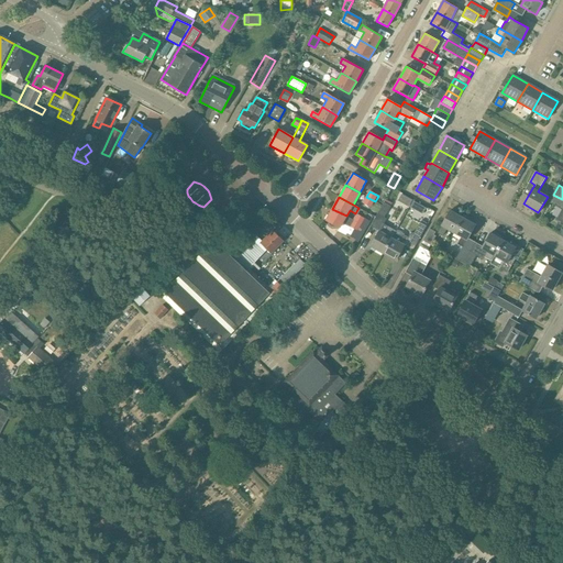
[(366,197),(364,202),(372,207),(374,203),(375,201),(366,197)]
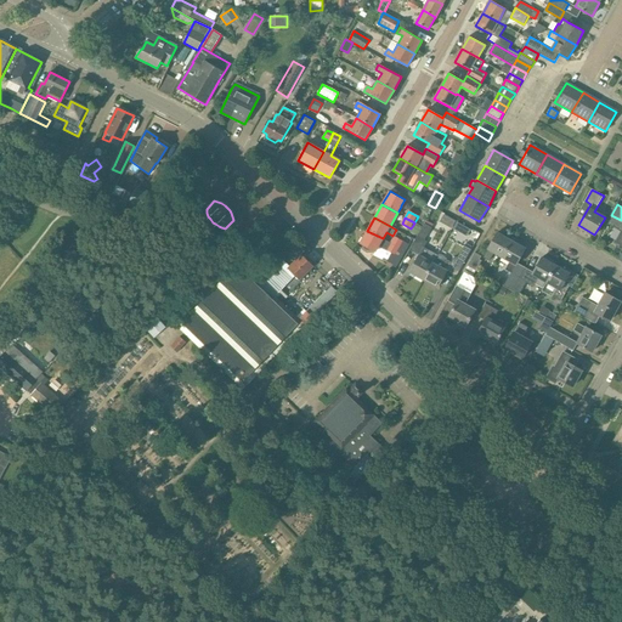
[(457,222),(450,236),(469,244),(475,231),(457,222)]
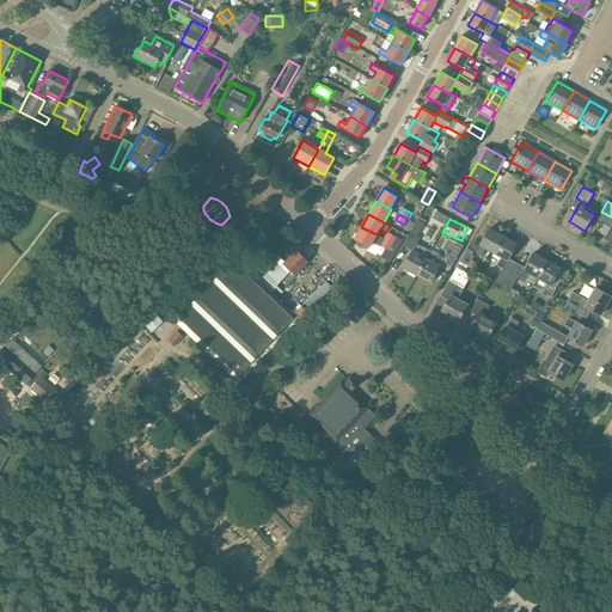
[(403,268),(416,275),(430,251),(416,244),(420,238),(418,237),(426,224),(417,220),(403,246),(412,251),(403,268)]
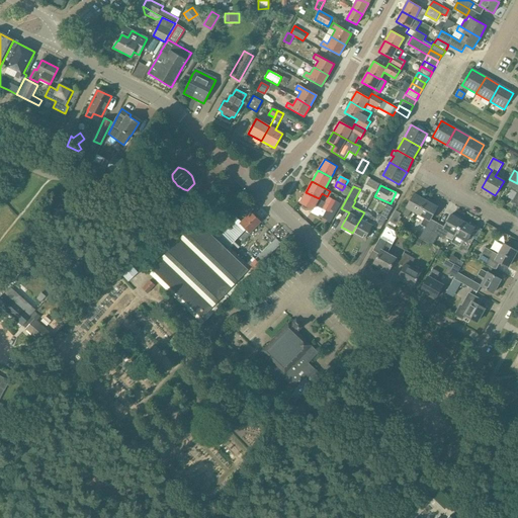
[(337,211),(338,209),(325,202),(319,198),(306,192),(299,202),(312,209),(316,203),(322,207),(322,208),(326,210),(322,217),(327,220),(324,225),(327,227),(337,211)]
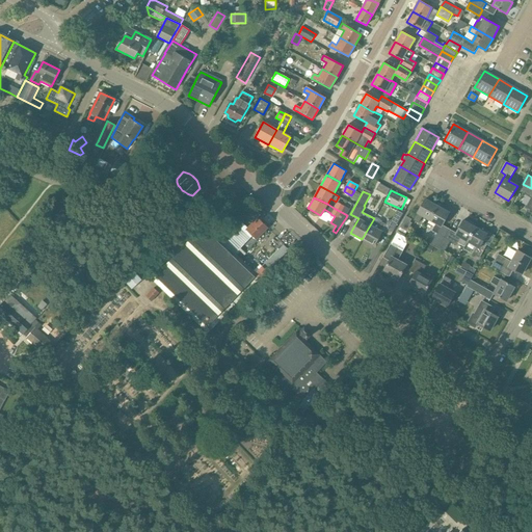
[(422,216),(429,220),(437,206),(426,200),(414,220),(419,223),(422,216)]
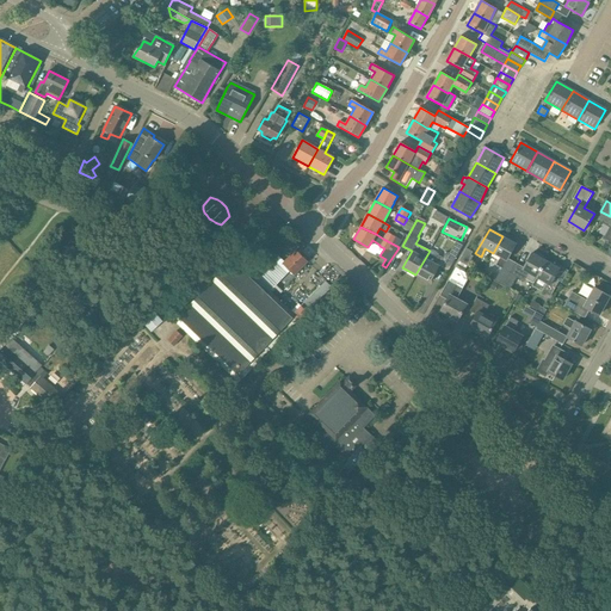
[(387,232),(383,239),(399,247),(402,240),(387,232)]
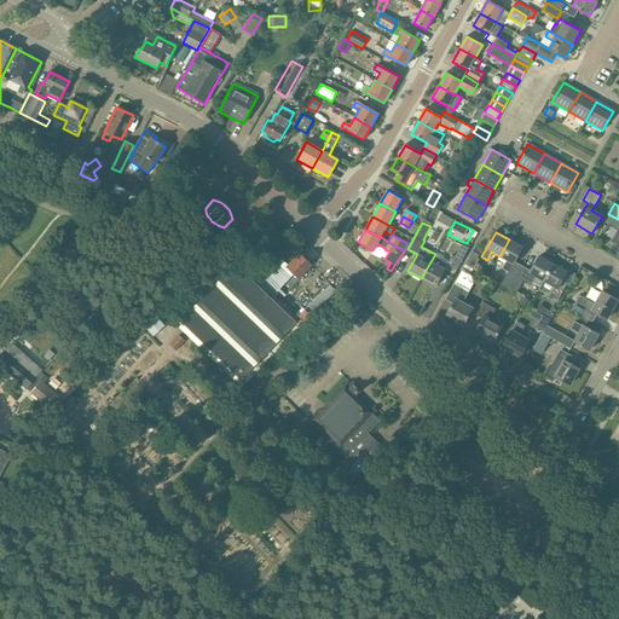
[(501,284),(509,289),(522,266),(514,261),(522,247),(516,243),(516,242),(515,241),(510,237),(509,239),(499,256),(507,261),(503,268),(508,272),(501,284)]
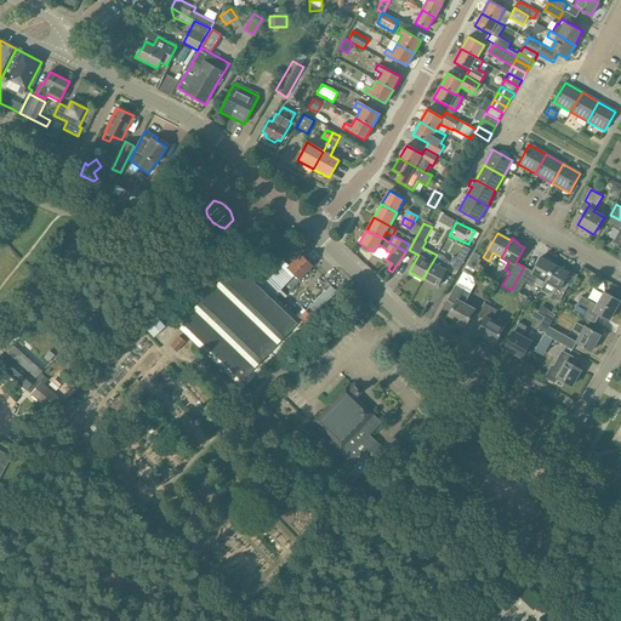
[(437,255),(422,279),(437,288),(446,271),(456,275),(471,249),(463,245),(456,257),(454,256),(450,263),(437,255)]
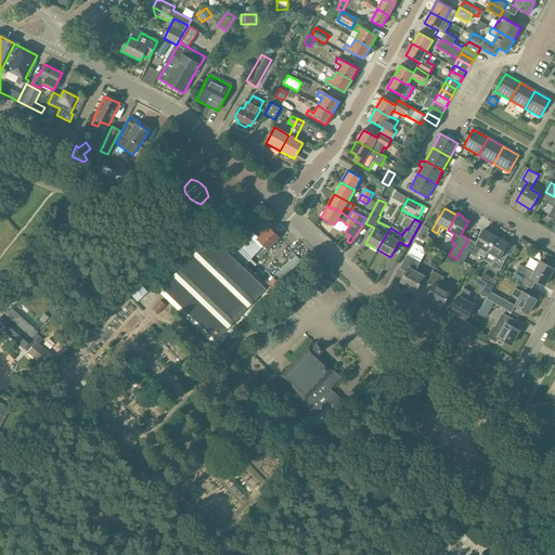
[(429,229),(424,226),(415,241),(423,245),(429,233),(428,232),(429,229)]
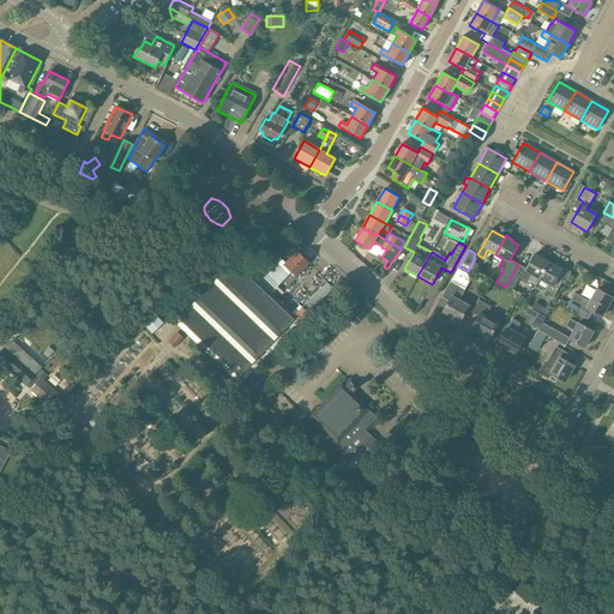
[(270,268),(283,280),(290,272),(295,277),(309,263),(298,252),(286,264),(280,258),(270,268)]
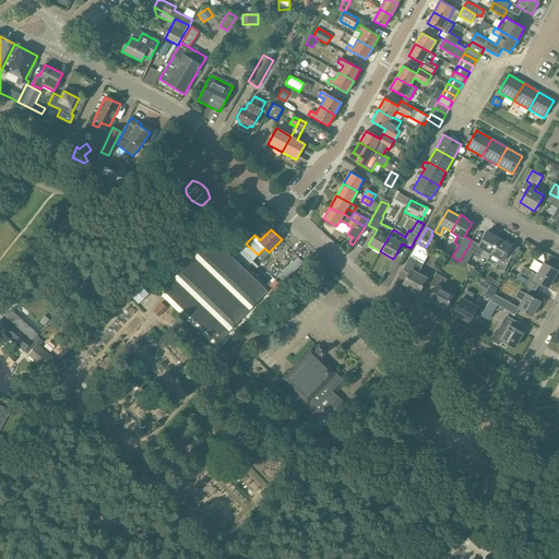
[(479,245),(472,240),(460,261),(466,264),(473,252),(475,253),(475,254),(479,257),(484,250),(490,254),(499,239),(487,232),(479,245)]
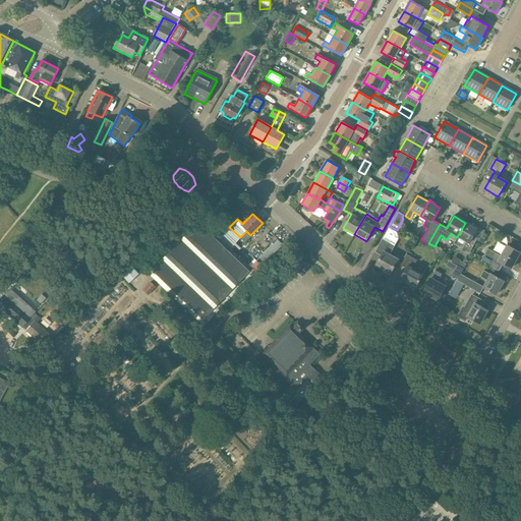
[(231,247),(240,237),(229,227),(229,226),(216,238),(198,222),(152,270),(151,270),(148,273),(204,326),(256,271),(252,267),(251,268),(231,247)]
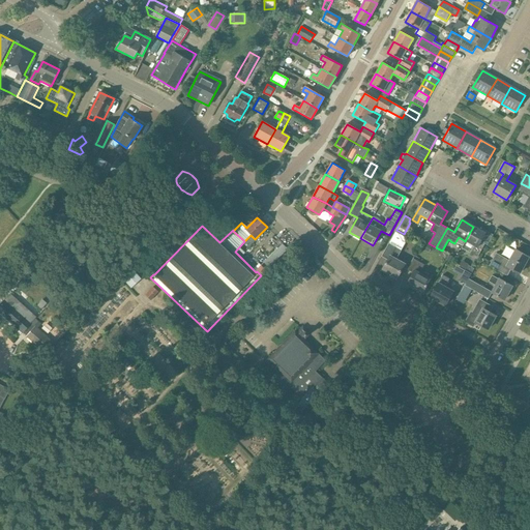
[(486,233),(473,227),(465,241),(462,247),(477,257),(486,242),(481,240),(486,233)]
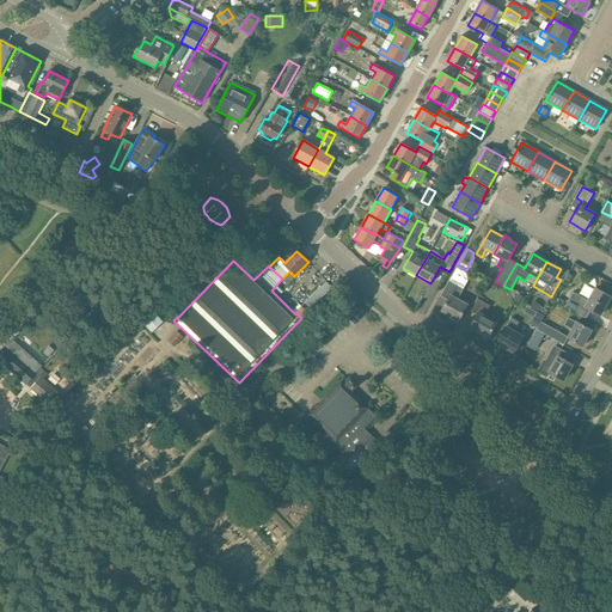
[(463,289),(450,281),(441,294),(448,299),(441,312),(458,322),(466,305),(457,300),(463,289)]
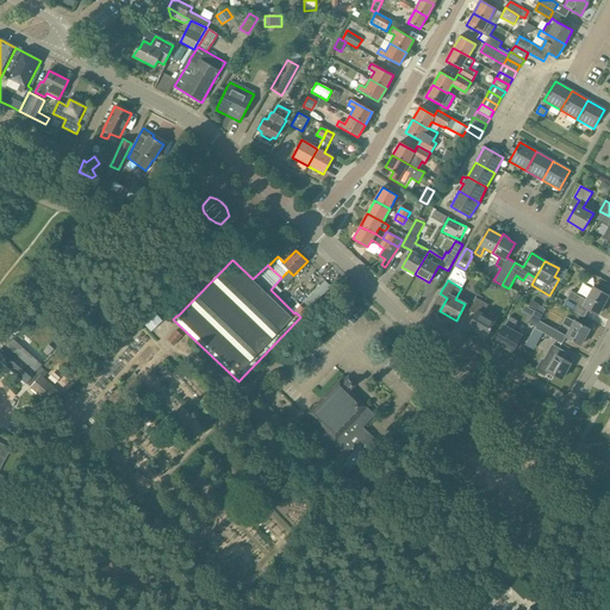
[(608,296),(593,287),(586,300),(571,291),(562,305),(584,317),(587,310),(597,315),(608,296)]
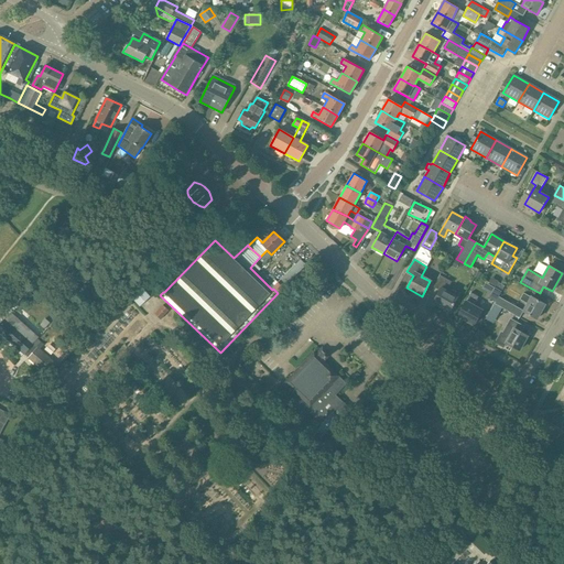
[(452,282),(440,275),(433,288),(440,291),(433,302),(449,312),(457,297),(446,291),(452,282)]
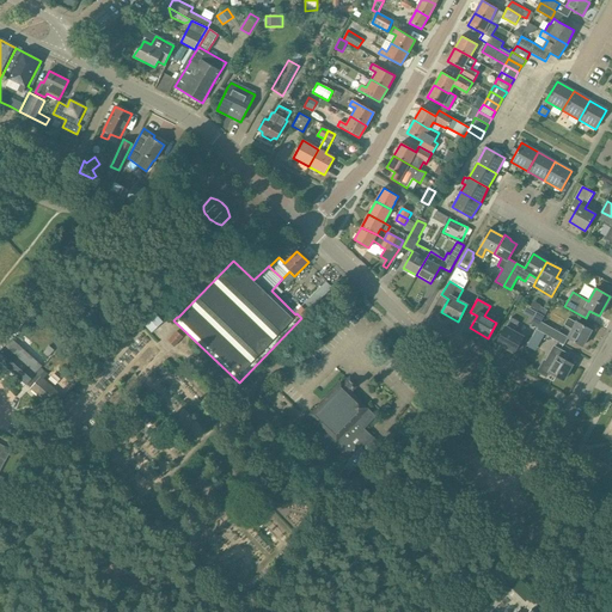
[(164,323),(151,307),(139,318),(152,332),(164,323)]
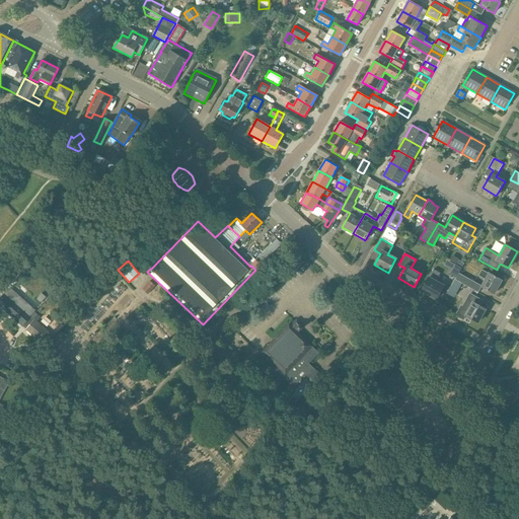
[(456,278),(459,273),(461,268),(455,265),(450,274),(456,278)]
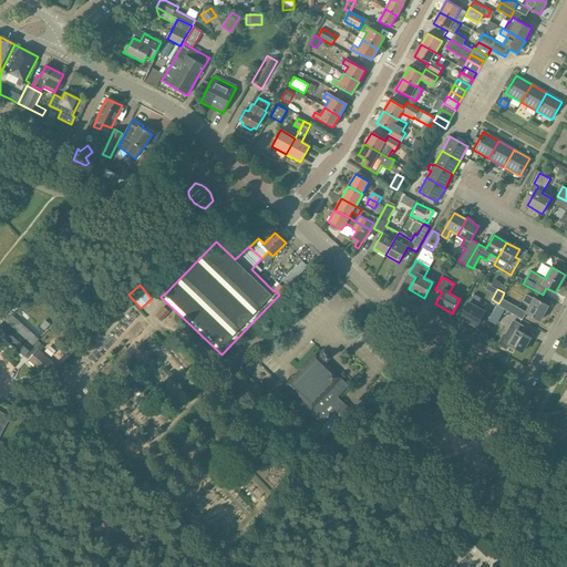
[(481,298),(474,295),(468,303),(468,302),(460,318),(476,327),(484,312),(476,307),(481,298)]
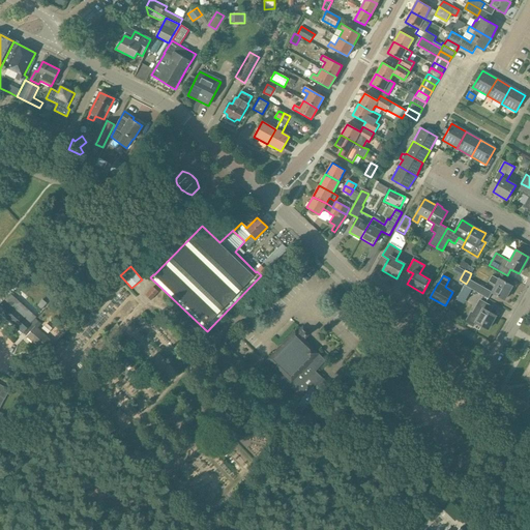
[(492,275),(489,281),(496,285),(492,292),(492,293),(504,300),(512,286),(500,278),(499,280),(492,275)]
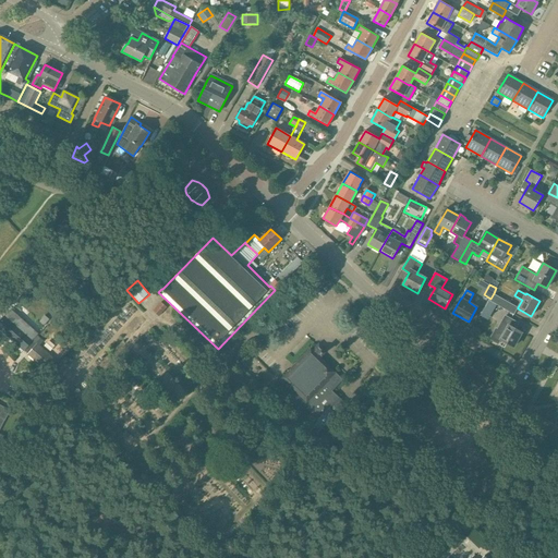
[(517,306),(494,293),(490,299),(489,301),(512,314),(517,306)]
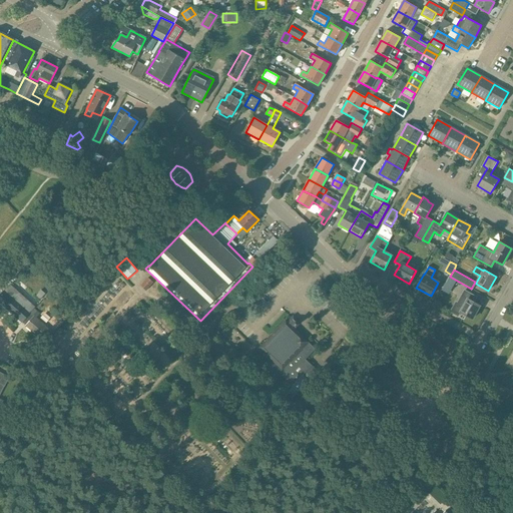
[(154,282),(148,278),(141,286),(147,291),(154,282)]
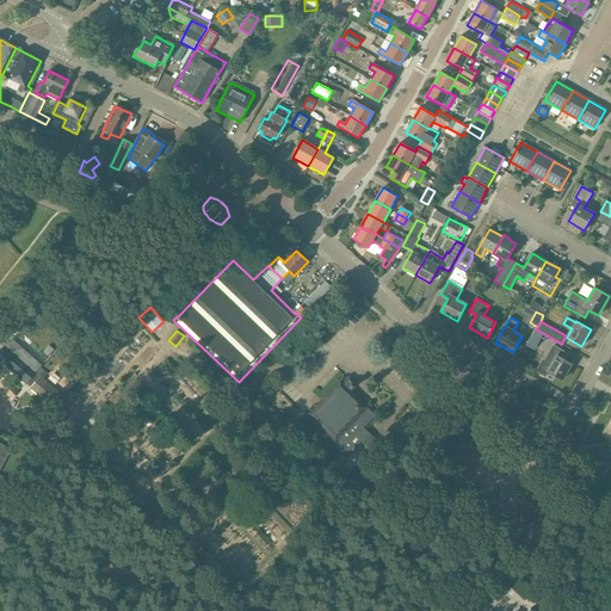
[(6,346),(0,352),(0,359),(26,383),(36,374),(42,368),(43,366),(12,339),(6,346)]
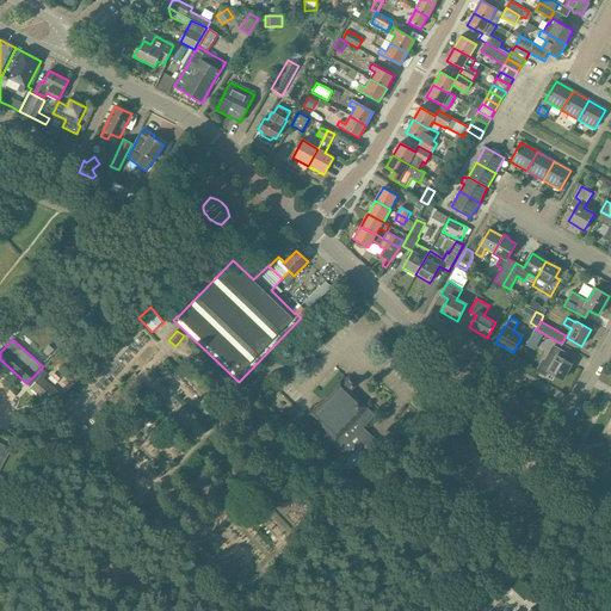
[(568,355),(554,346),(545,360),(543,359),(536,372),(545,377),(548,371),(562,380),(571,364),(565,360),(568,355)]
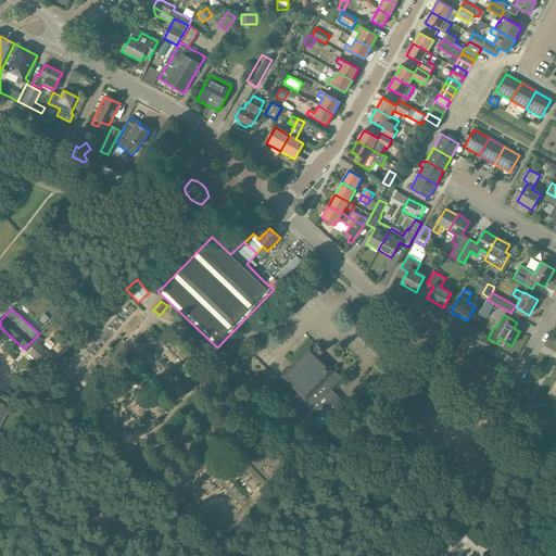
[(33,340),(24,349),(28,353),(48,370),(57,361),(33,340)]
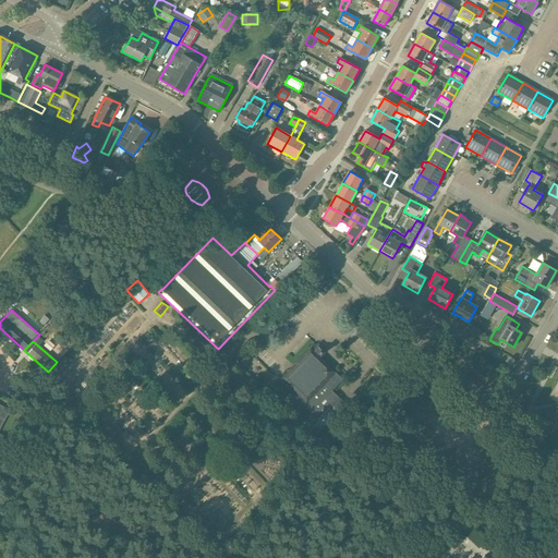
[(325,353),(317,346),(313,351),(311,349),(274,387),(299,411),(303,407),(317,420),(308,429),(315,437),(337,415),(330,408),(340,398),(332,391),(343,379),(320,358),(325,353)]
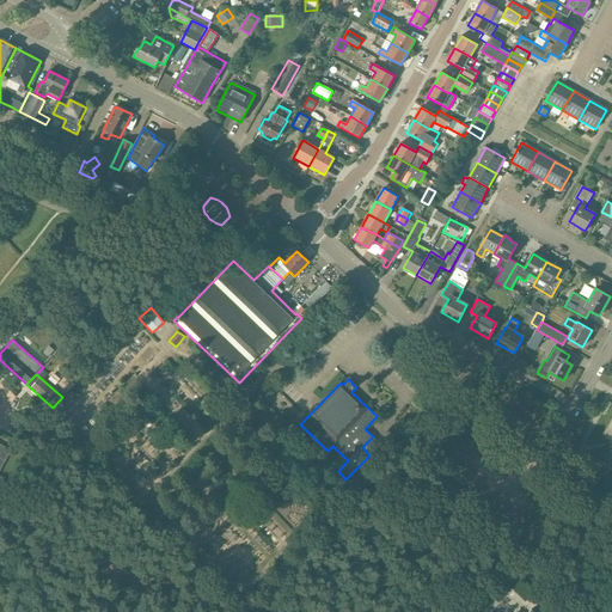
[(0,471),(11,451),(0,444),(0,471)]
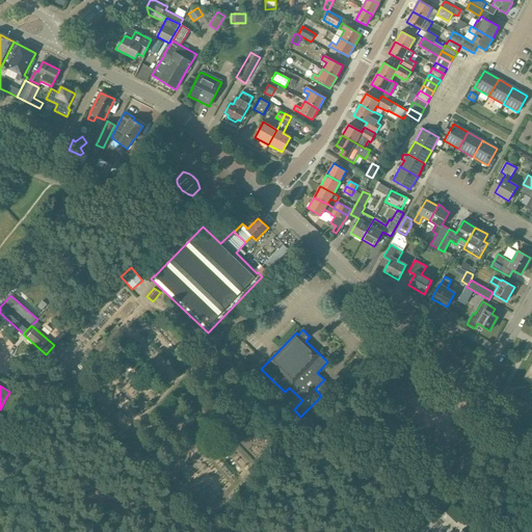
[(388,404),(393,399),(395,397),(391,393),(383,399),(388,404)]
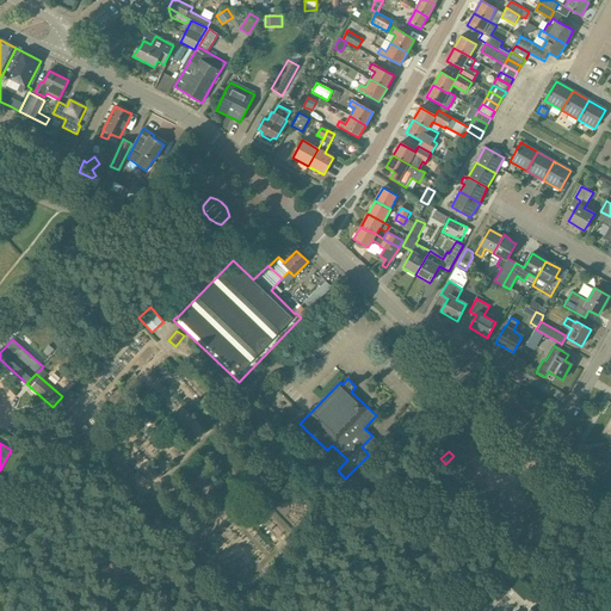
[(538,592),(531,599),(542,609),(549,602),(538,592)]
